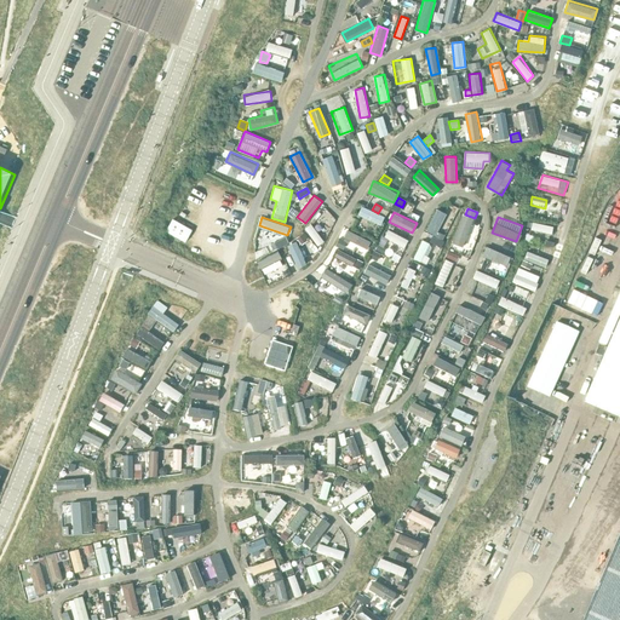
[(172,219),(166,231),(185,242),(191,230),(172,219)]
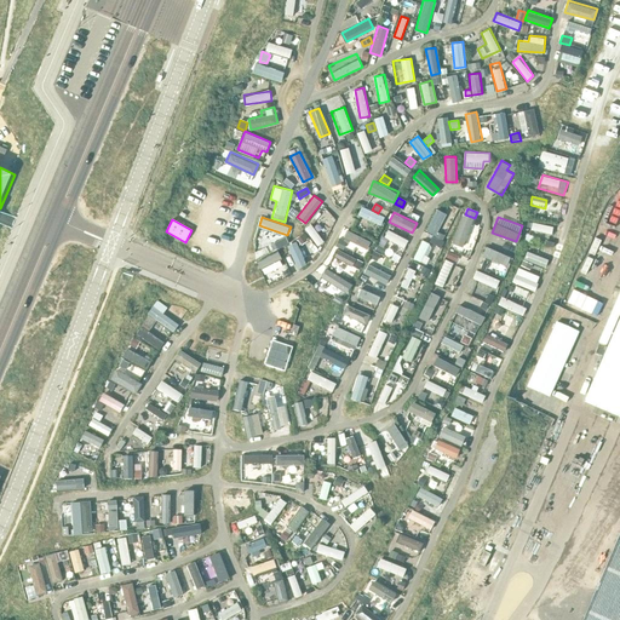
[(532,230),(554,233),(554,224),(532,222),(532,230)]
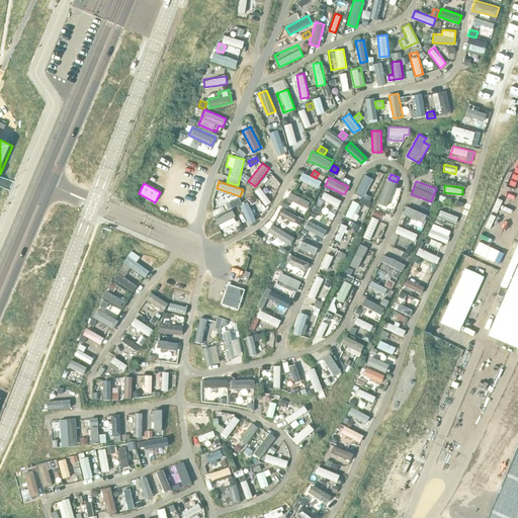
[(260,186),(255,190),(265,204),(270,200),(260,186)]
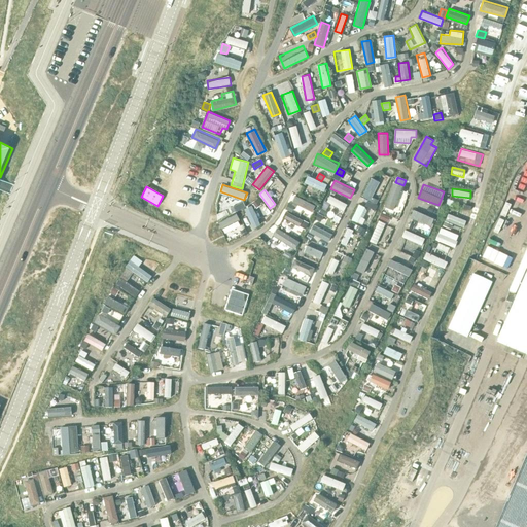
[(257,199),(252,203),(256,208),(261,205),(257,199)]
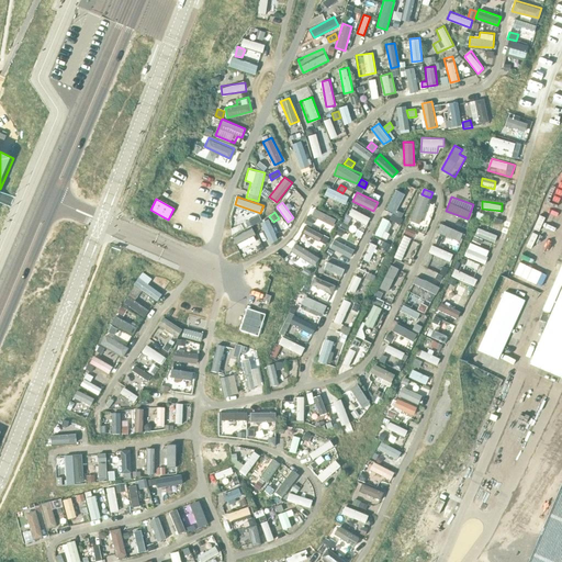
[(392,214),(389,220),(400,225),(403,220),(401,218),(394,215),(392,214)]
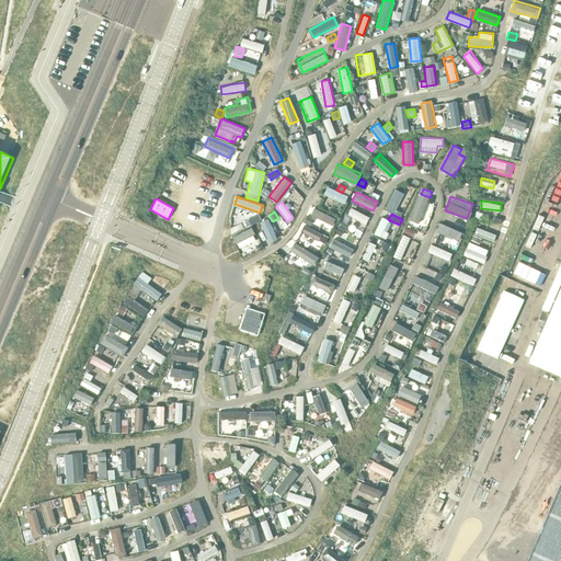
[(247,225),(261,220),(260,215),(245,219),(247,225)]
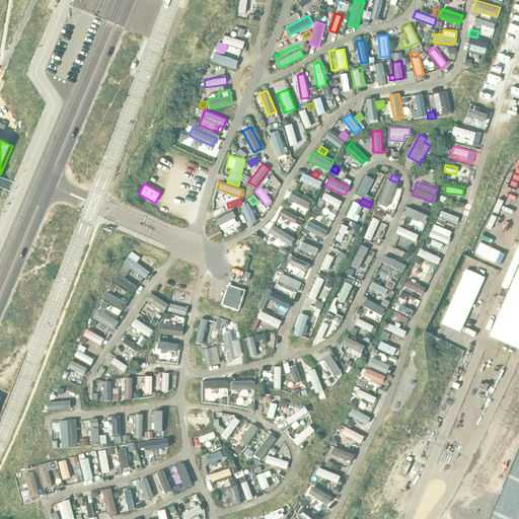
[(284,200),(281,206),(287,209),(290,203),(284,200)]
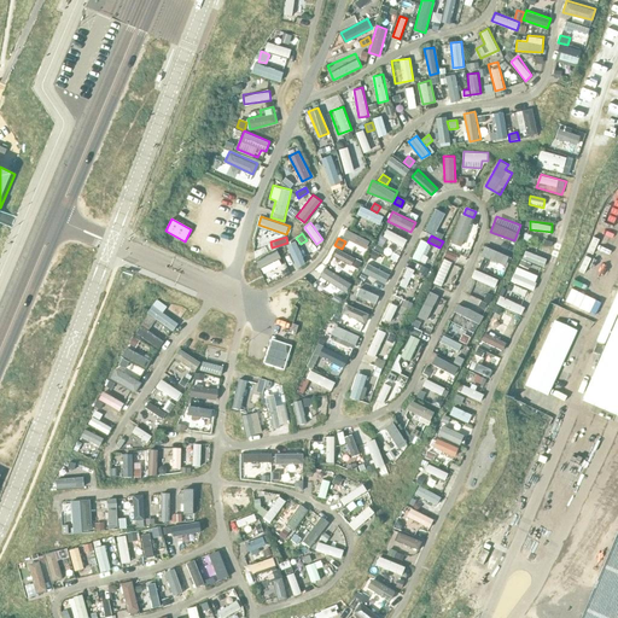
[(296,267),(305,263),(296,239),(287,243),(296,267)]
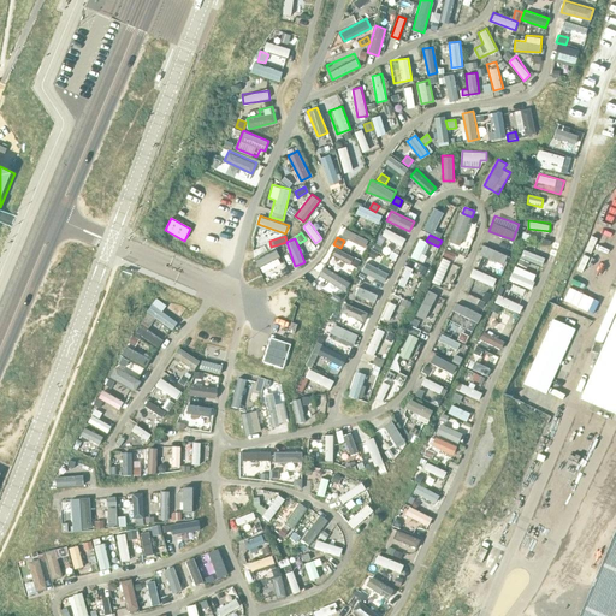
[(375,242),(372,249),(379,253),(383,247),(375,242)]
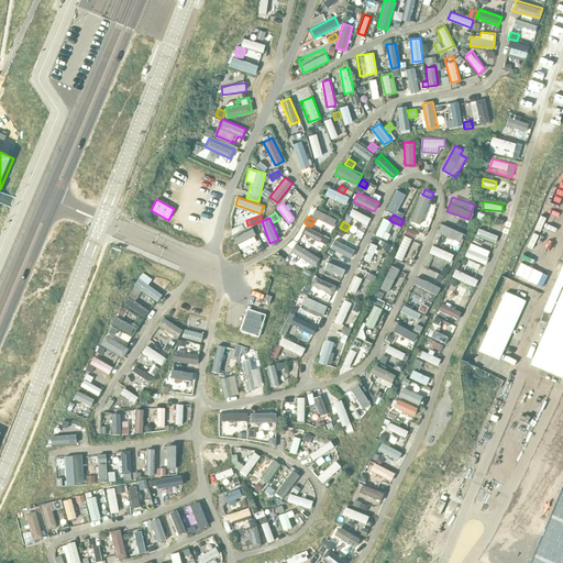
[(441,224),(438,233),(461,240),(464,230),(441,224)]
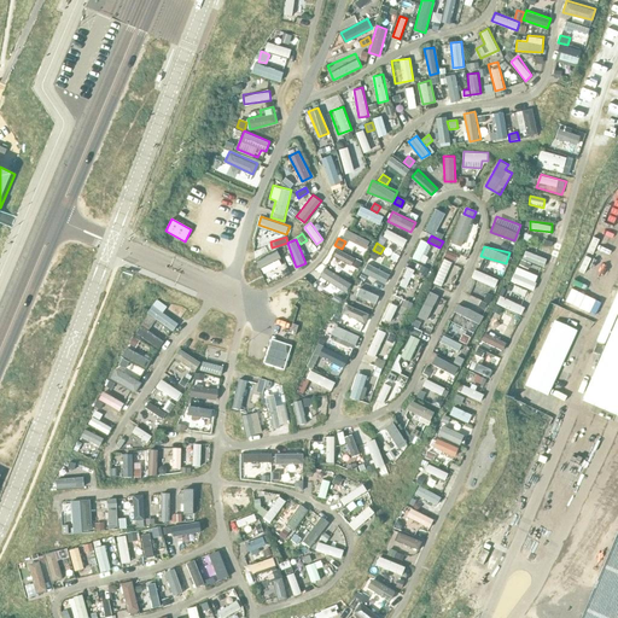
[(284,263),(277,250),(256,258),(263,273),(284,263)]
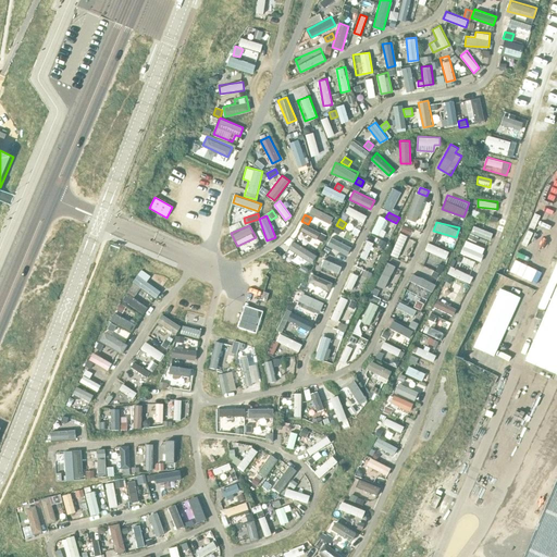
[(335,225),(332,232),(338,235),(342,229),(335,225)]
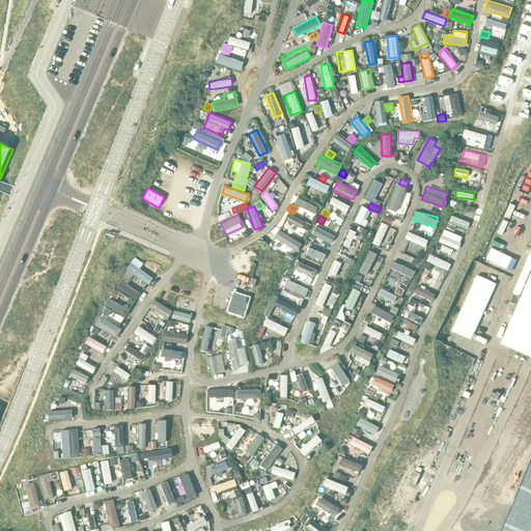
[(384,215),(382,220),(391,224),(393,219),(384,215)]
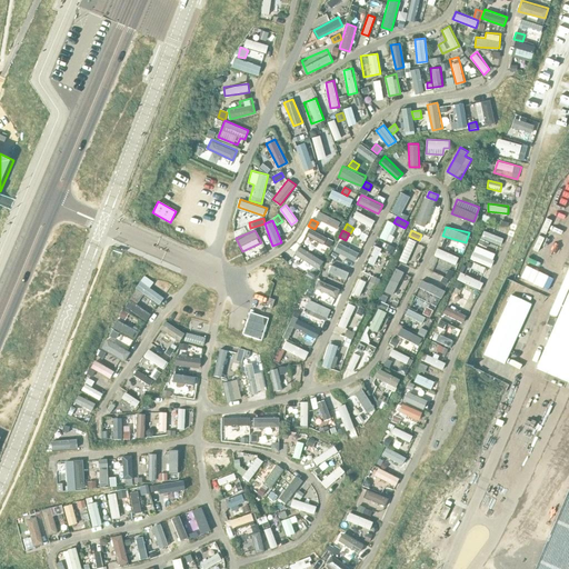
[(327,238),(322,245),(330,248),(333,241),(327,238)]
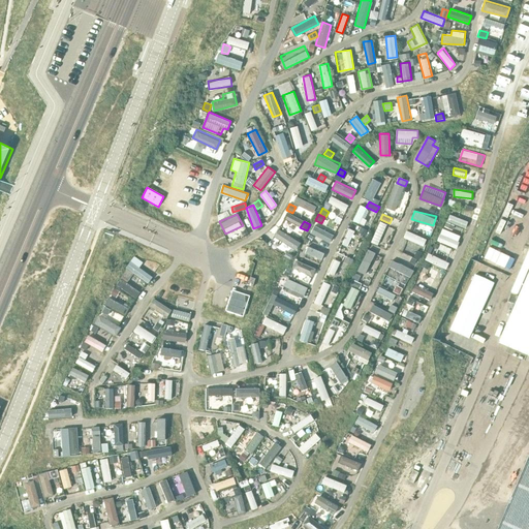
[(378,244),(386,223),(380,221),(371,242),(378,244)]
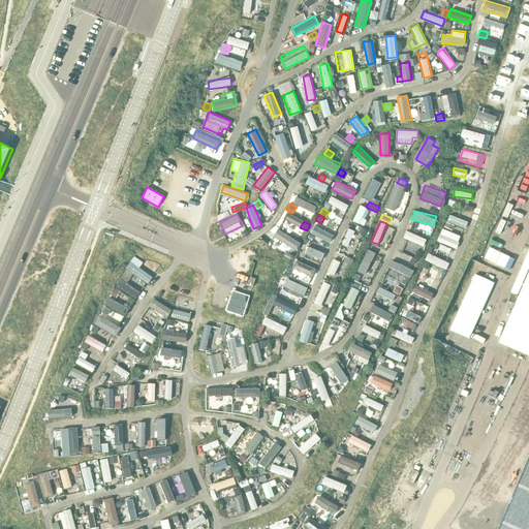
[(446,222),(444,227),(452,230),(455,225),(446,222)]
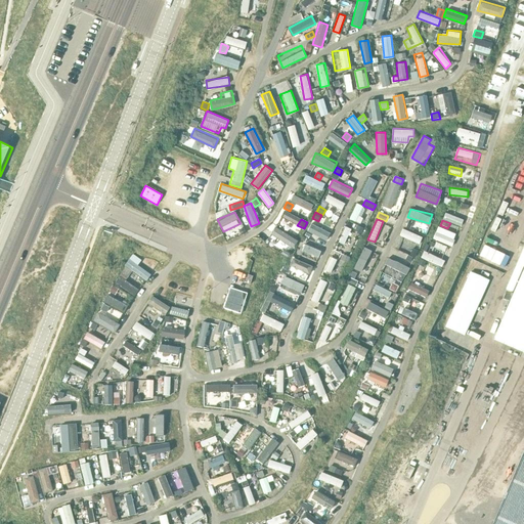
[(311,223),(308,231),(328,239),(332,231),(311,223)]
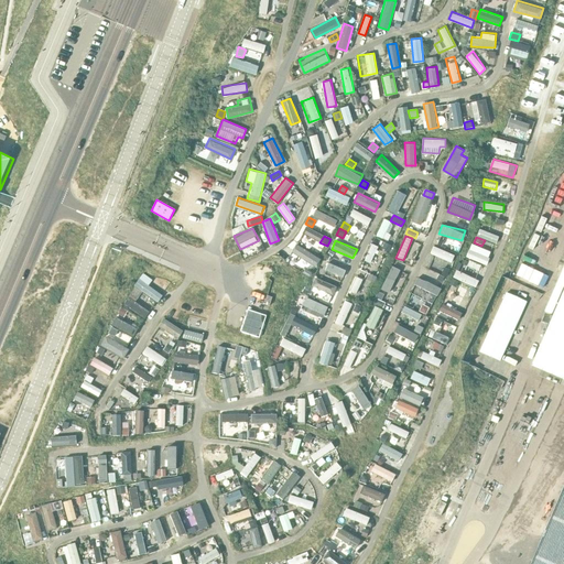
[(371,263),(379,246),(372,242),(365,260),(371,263)]
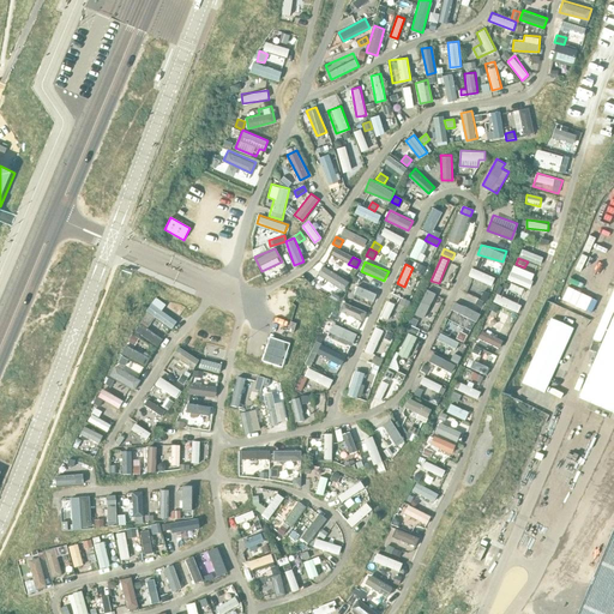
[(419,264),(415,270),(423,275),(426,268),(419,264)]
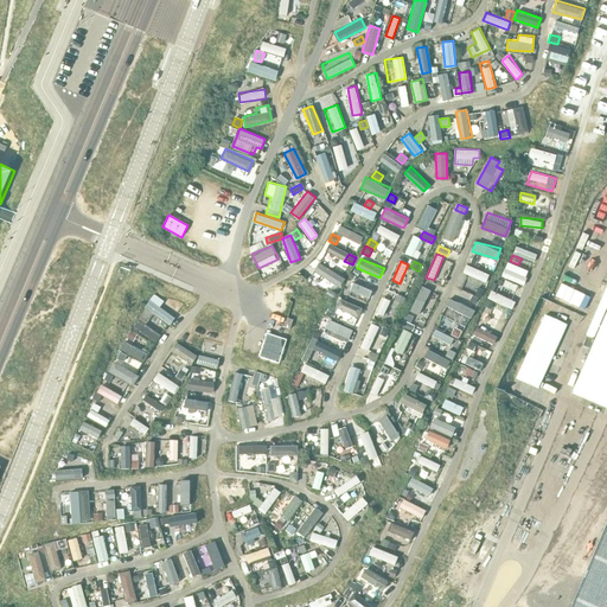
[(508,261),(502,275),(523,283),(529,269),(508,261)]
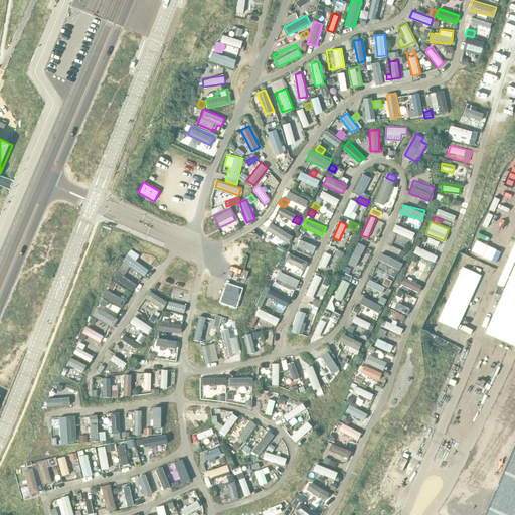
[(270,223),(266,231),(289,241),(293,233),(270,223)]
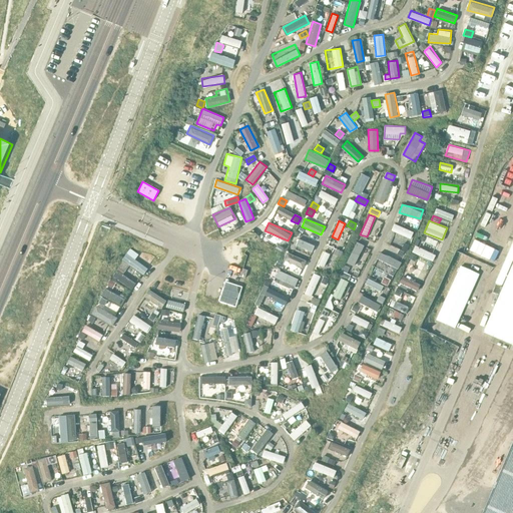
[(394,222),(392,229),(411,237),(414,230),(394,222)]
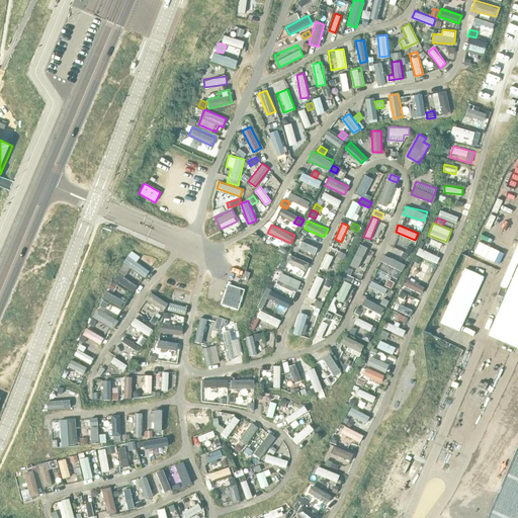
[(497,254),(502,243),(481,234),(476,245),(497,254)]
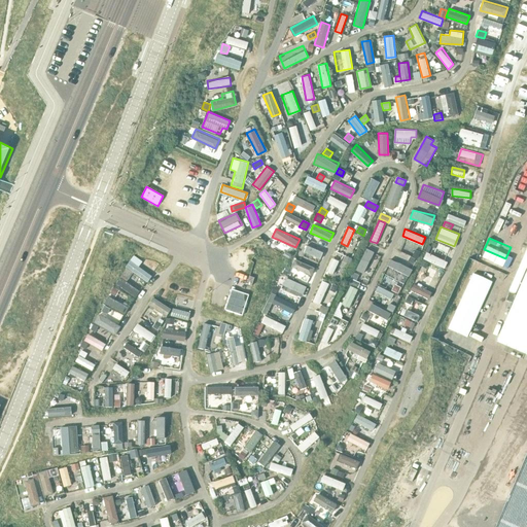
[(366,274),(374,250),(364,247),(357,271),(366,274)]
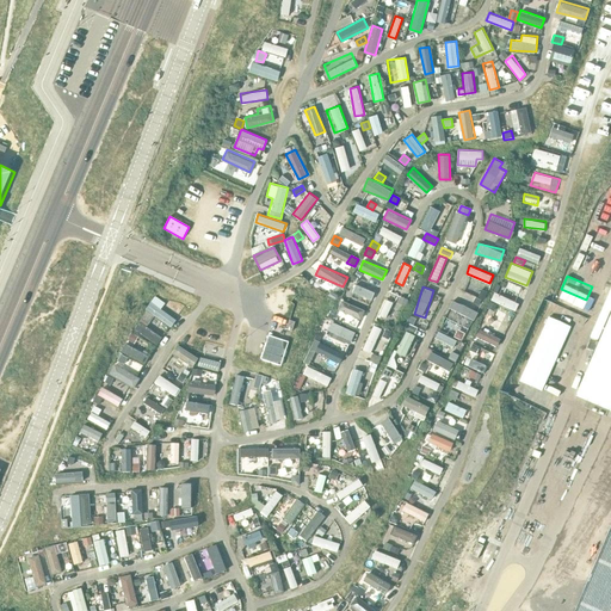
[(331,290),(327,296),(335,301),(338,295),(331,290)]
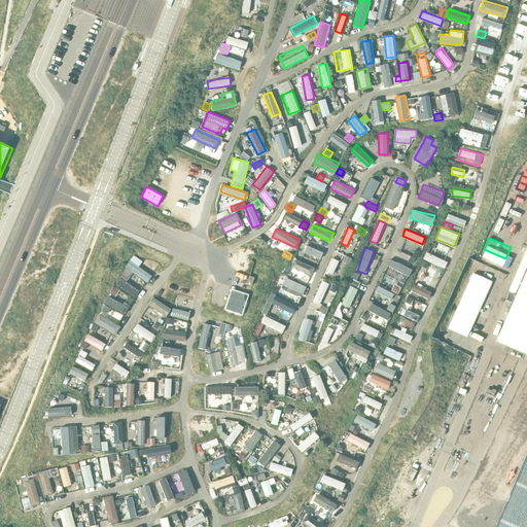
[(427,251),(423,258),(445,268),(448,260),(427,251)]
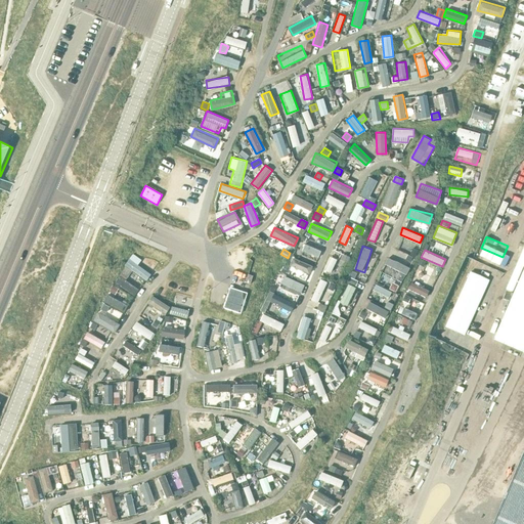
[(150,273),(137,265),(141,259),(132,253),(124,266),(147,279),(150,273)]
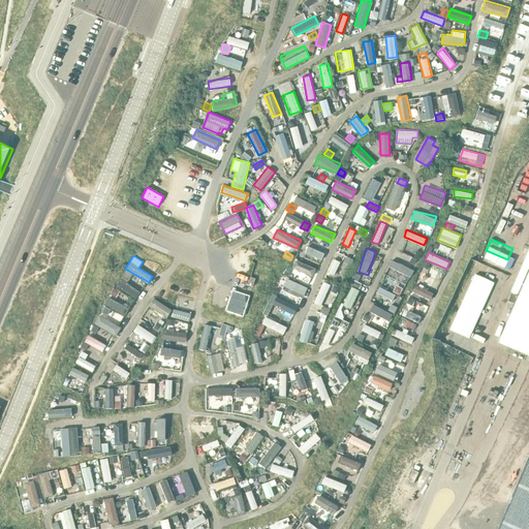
[(346,256),(344,262),(350,266),(353,260),(346,256)]
